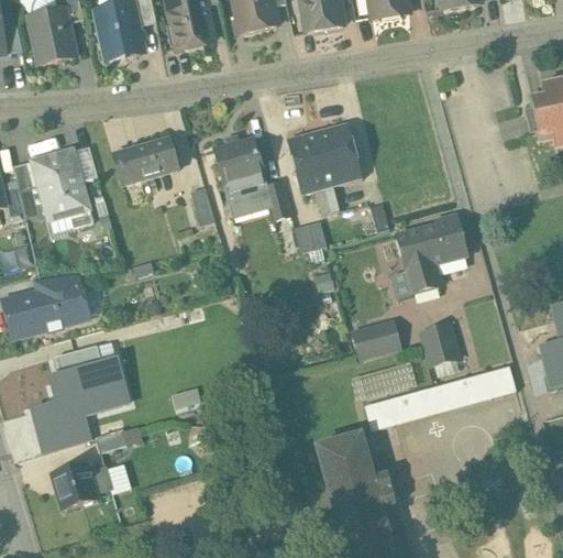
[(55,0),(57,9),(65,8),(68,22),(83,19),(78,0),(55,0)]
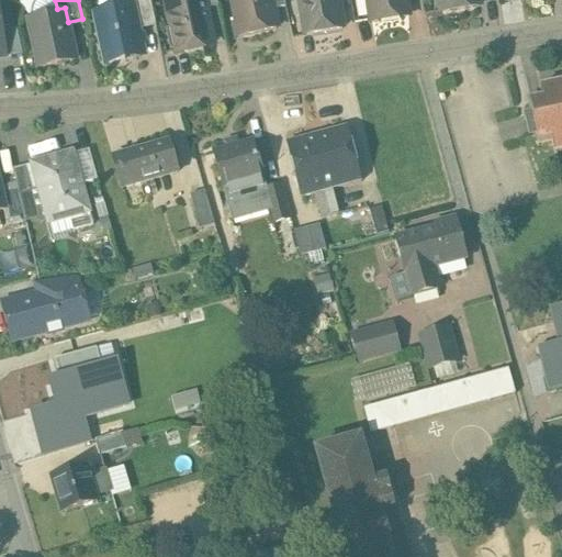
[(138,24),(146,23),(155,21),(150,0),(132,0),(132,1),(133,1),(134,1),(138,24)]
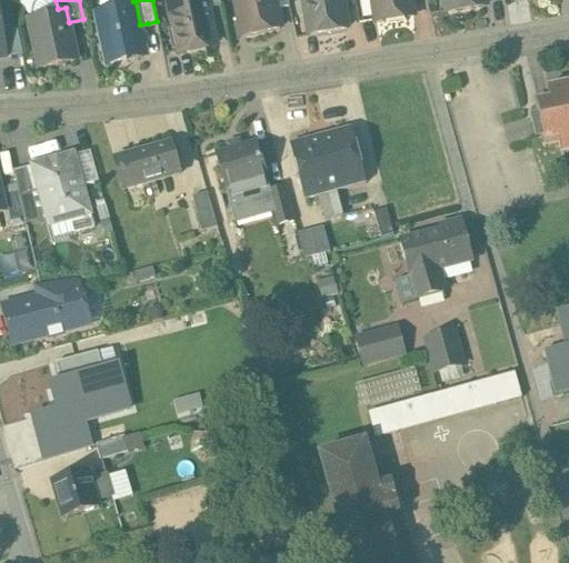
[(216,39),(207,0),(167,0),(178,47),(185,46),(190,49),(206,46),(209,40),(216,39)]
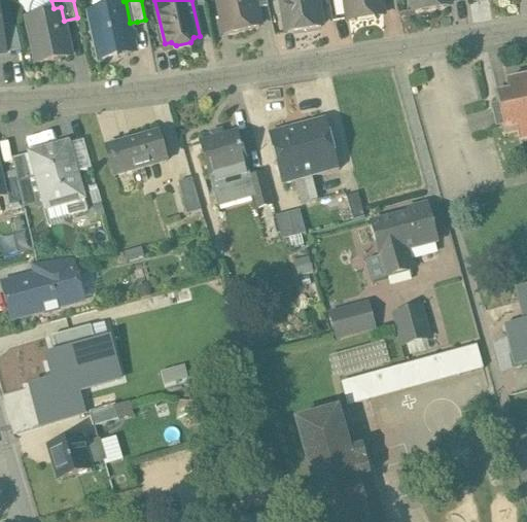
[(219,0),(225,29),(259,22),(253,0),(219,0)]
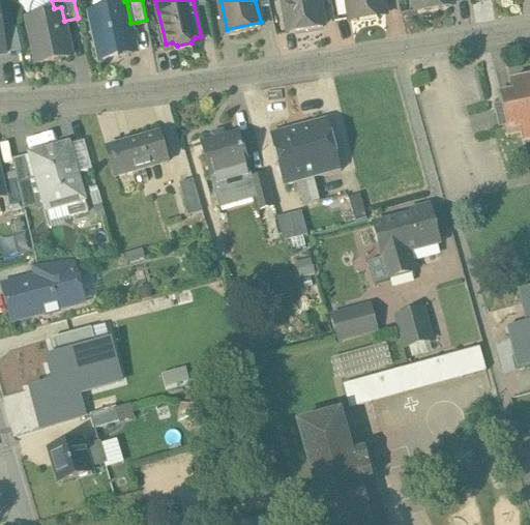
[(285,0),(289,27),(297,26),(322,22),(319,0),(285,0)]
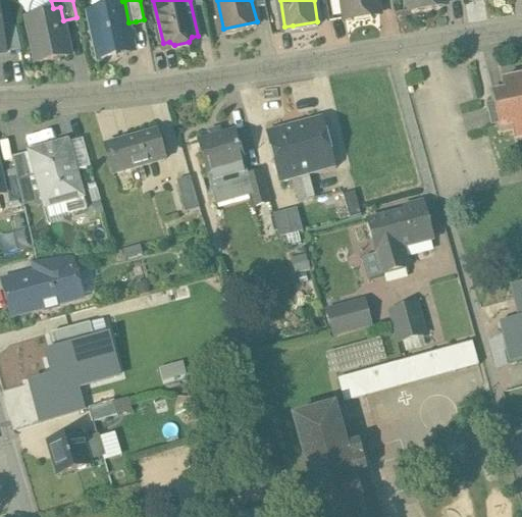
[(378,8),(377,0),(343,0),(345,13),(352,12),(356,15),(366,14),(368,13),(372,9),(378,8)]
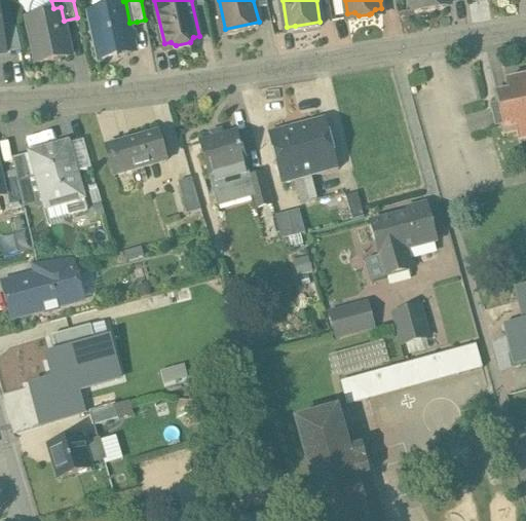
[(130,28),(126,10),(126,9),(124,1),(91,8),(89,15),(99,54),(116,51),(116,48),(134,45),(133,37),(135,34),(133,29),(130,28)]
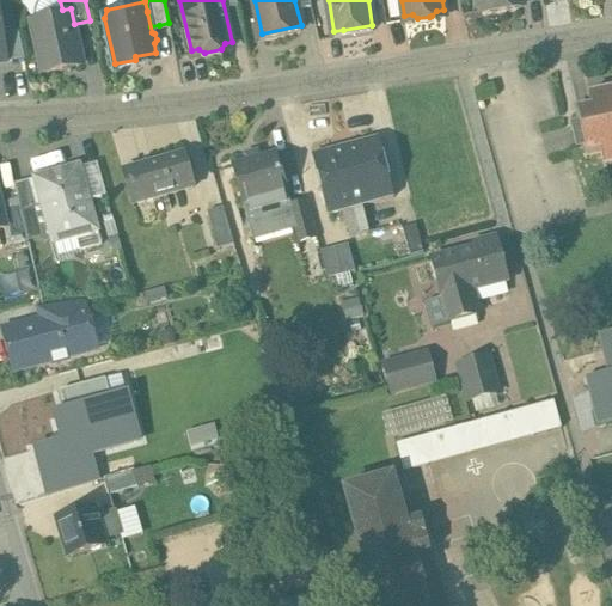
[(42,68),(81,60),(74,24),(71,8),(62,10),(31,17),(42,68)]
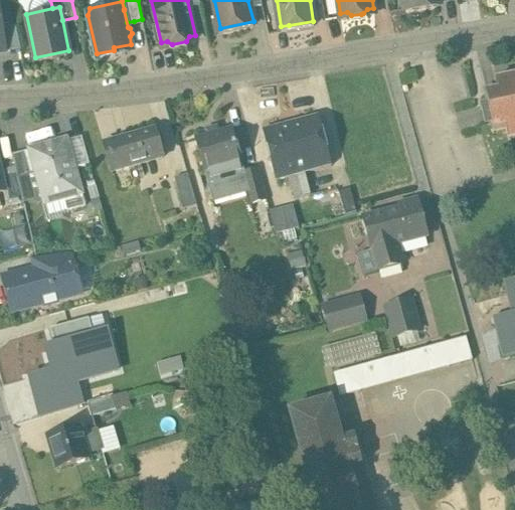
[(0,51),(19,49),(14,14),(0,16),(0,51)]
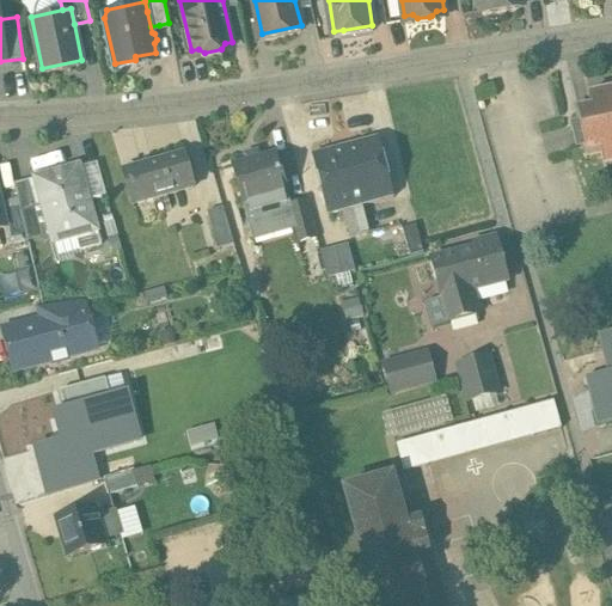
[(611,84),(588,90),(591,104),(576,108),(586,148),(600,146),(604,160),(611,158),(611,84)]
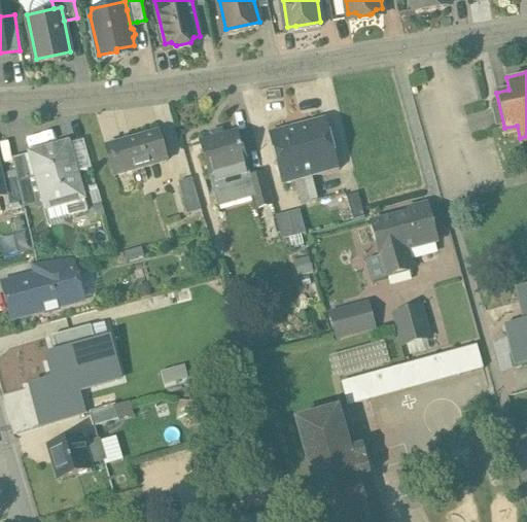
[(325,115),(301,122),(300,122),(271,129),(283,179),(338,166),(325,115)]
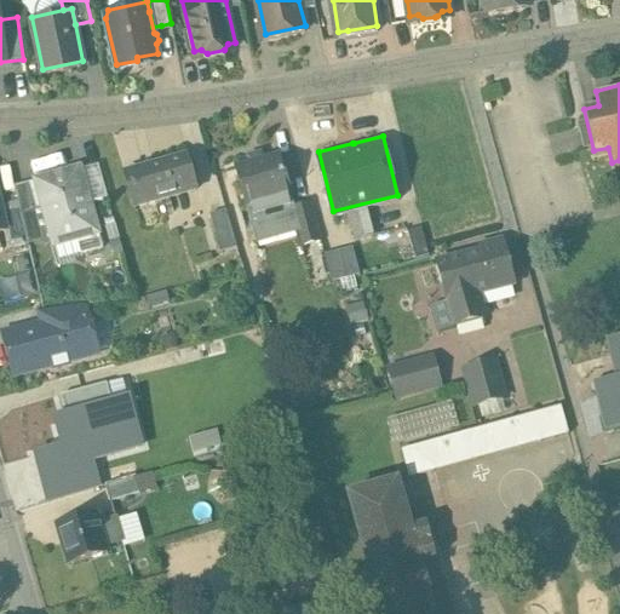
[(133,201),(138,200),(196,183),(187,150),(125,168),(133,201)]
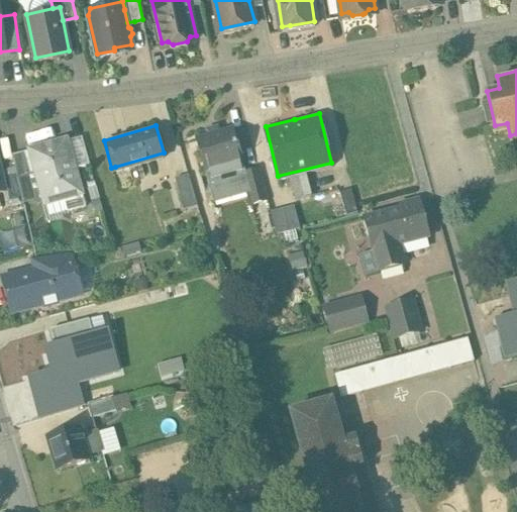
[(197,137),(199,145),(205,168),(242,158),(237,139),(236,139),(233,127),(221,130),(220,130),(220,128),(218,128),(208,131),(208,133),(197,137)]
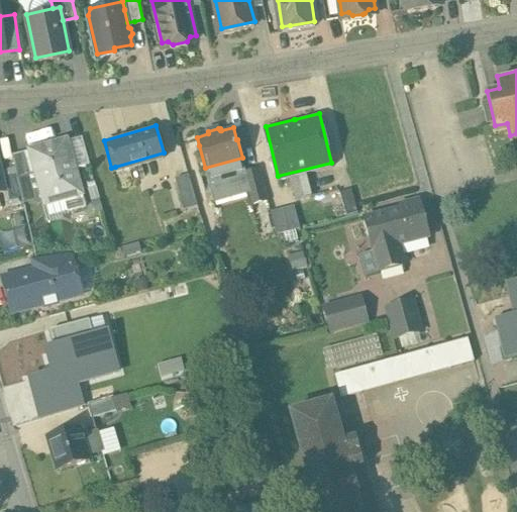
[(82,190),(81,186),(66,134),(65,135),(65,136),(62,136),(31,145),(30,144),(29,145),(45,200),(82,190)]
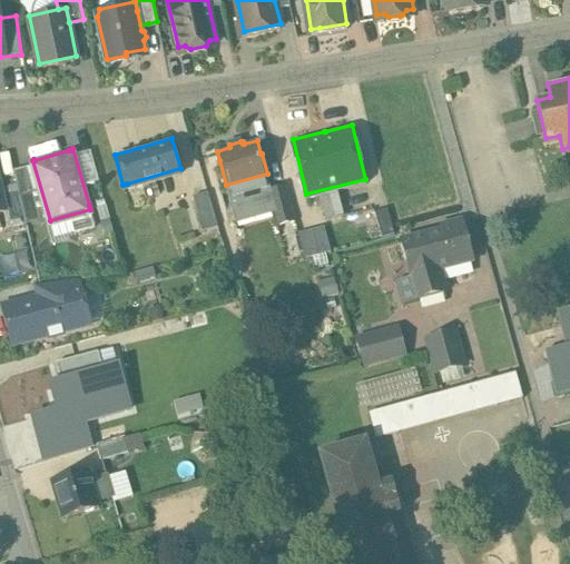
[(33,186),(28,165),(28,164),(27,162),(13,166),(19,189),(33,186)]
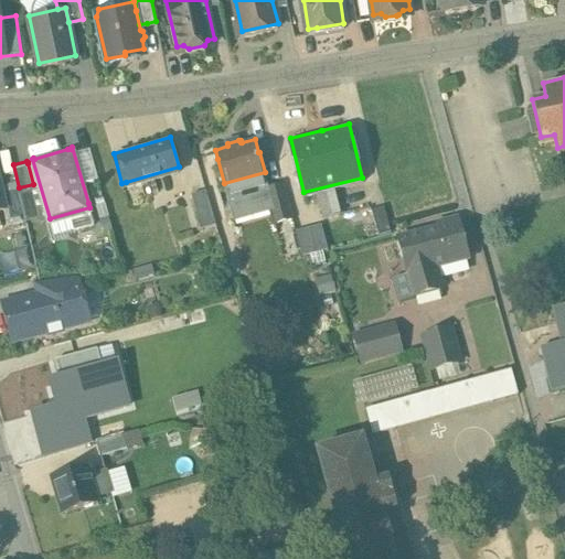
[(224,183),(225,190),(230,206),(272,194),(265,172),(224,183)]
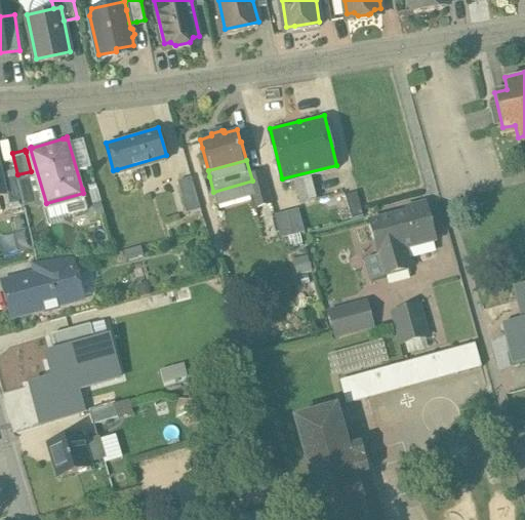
[(24,203),(23,197),(23,196),(15,168),(0,171),(5,192),(4,192),(8,206),(24,203)]
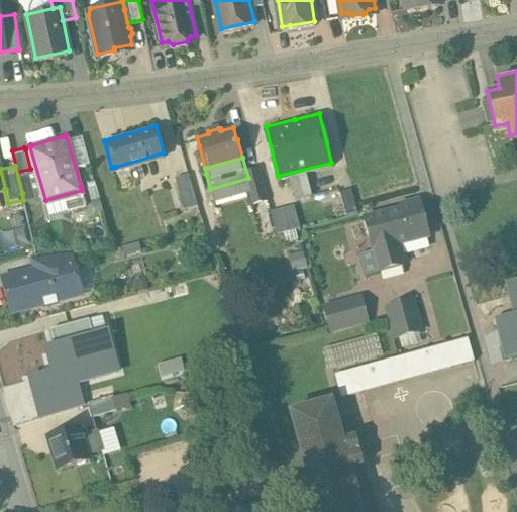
[(257,167),(255,167),(245,170),(248,178),(247,179),(249,188),(248,188),(251,200),(266,197),(257,167)]
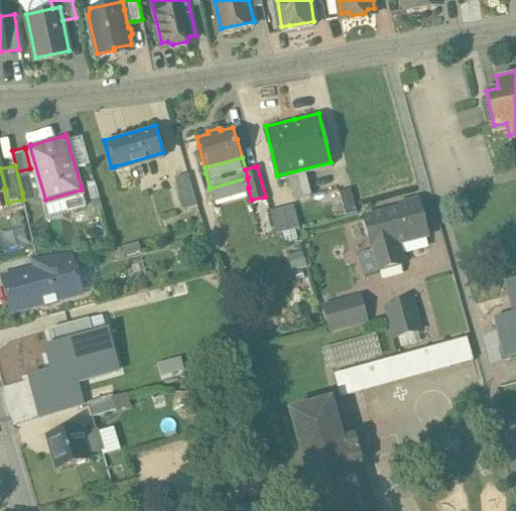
[(309,190),(308,184),(308,183),(304,169),(290,172),(295,195),(309,190)]
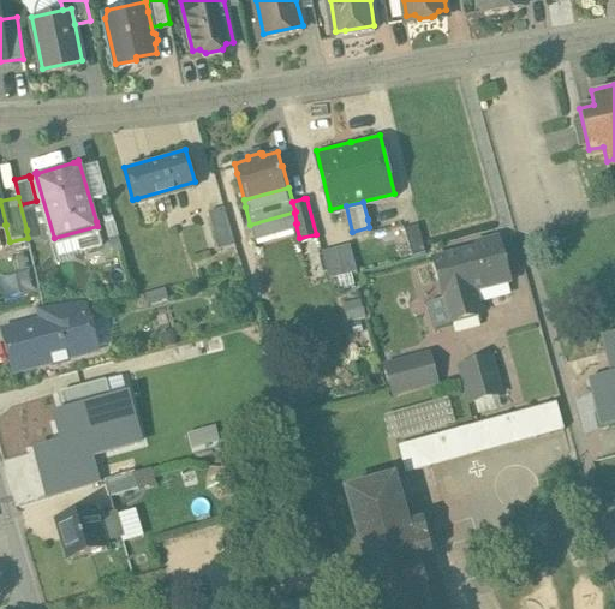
[(224,203),(213,206),(208,207),(208,208),(219,248),(234,244),(224,203)]
